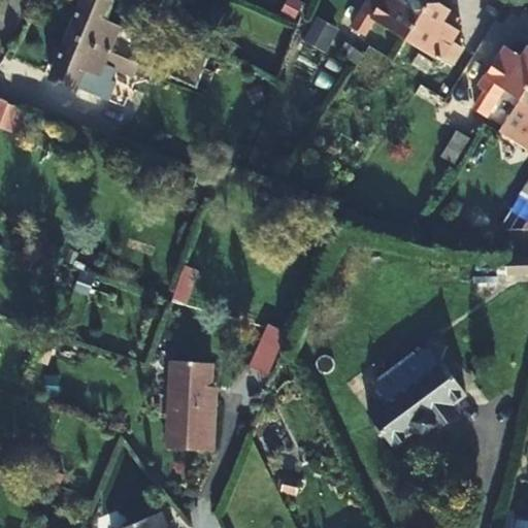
[(117,44),(119,39),(123,31),(125,28),(109,21),(117,3),(108,0),(87,0),(86,3),(78,0),(76,0),(70,17),(78,21),(72,35),(155,71),(158,65),(117,44)]
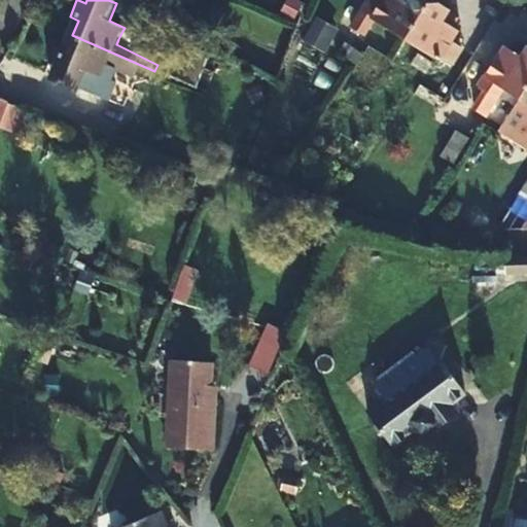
[(406,37),(429,0),(365,0),(350,25),(362,33),(373,15),(406,37)]
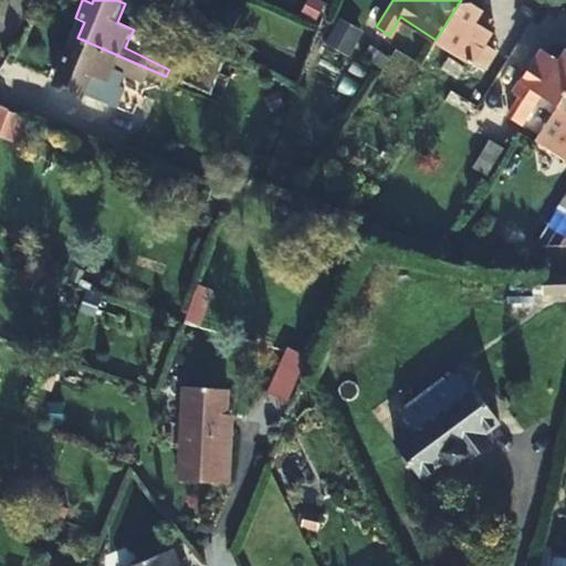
[(465,0),(461,0),(436,40),(483,70),(495,51),(483,43),(490,32),(474,22),(482,10),(465,0)]
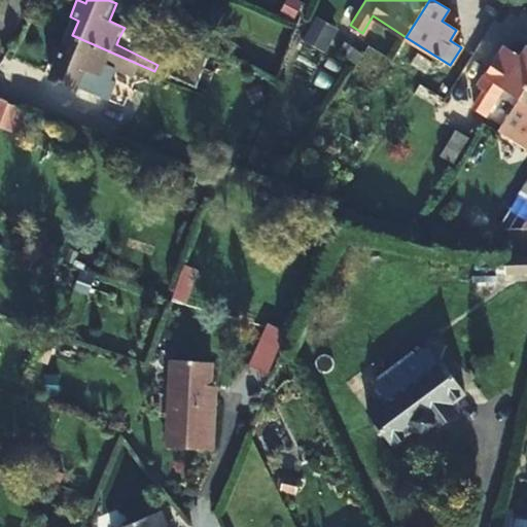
[(313,24),(307,43),(325,49),(331,30),(313,24)]
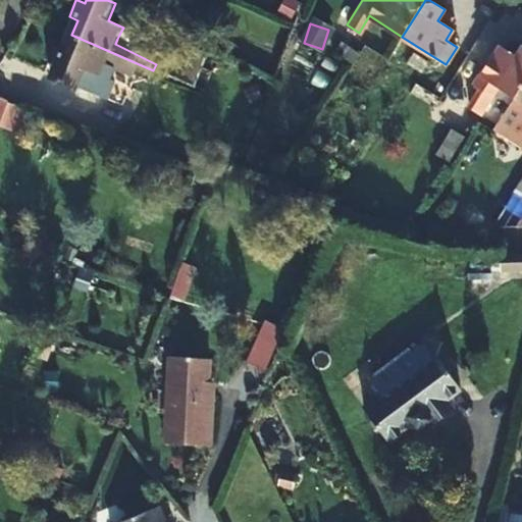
[(137,38),(121,31),(117,39),(134,45),(137,38)]
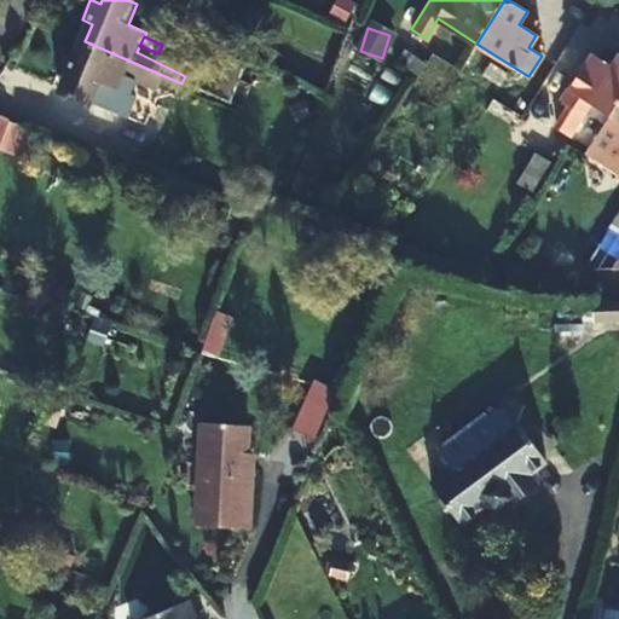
[(145,81),(177,94),(181,84),(85,41),(77,57),(65,52),(57,71),(68,76),(62,91),(91,105),(92,104),(114,114),(123,93),(128,96),(136,82),(143,86),(145,81)]
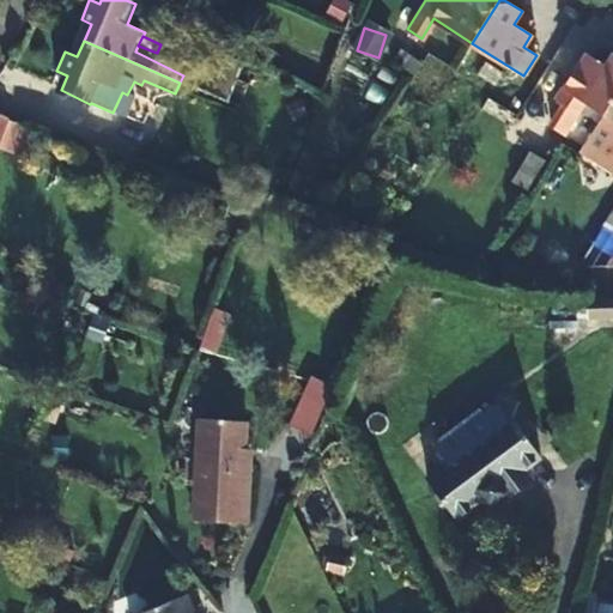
[(607,114),(612,104),(612,58),(606,68),(587,56),(570,85),(568,84),(557,99),(565,105),(553,125),(566,134),(588,101),(607,114)]
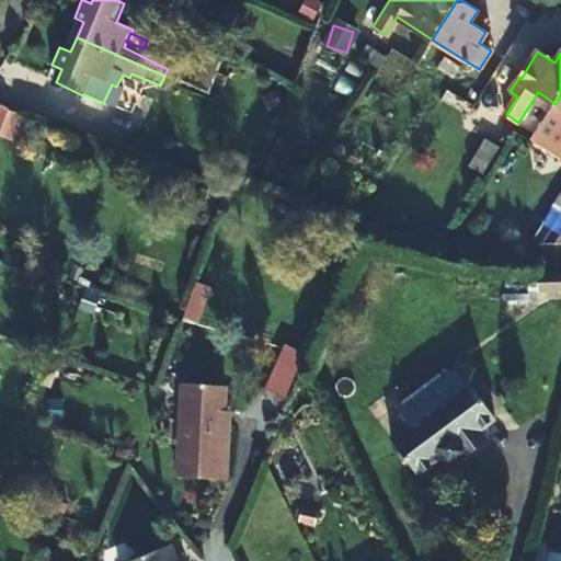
[(209,96),(220,61),(205,55),(194,79),(191,88),(209,96)]
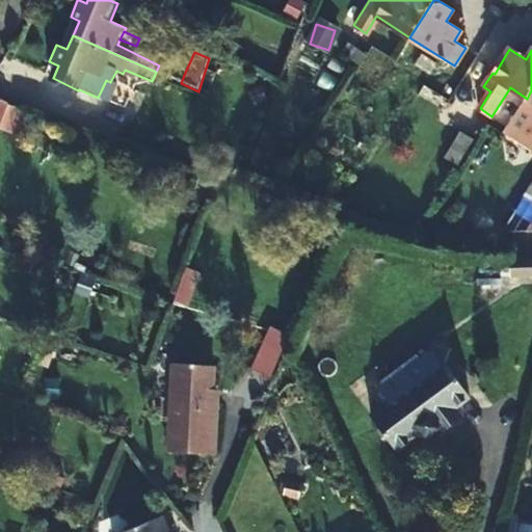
[(159,65),(156,72),(181,83),(184,75),(159,65)]
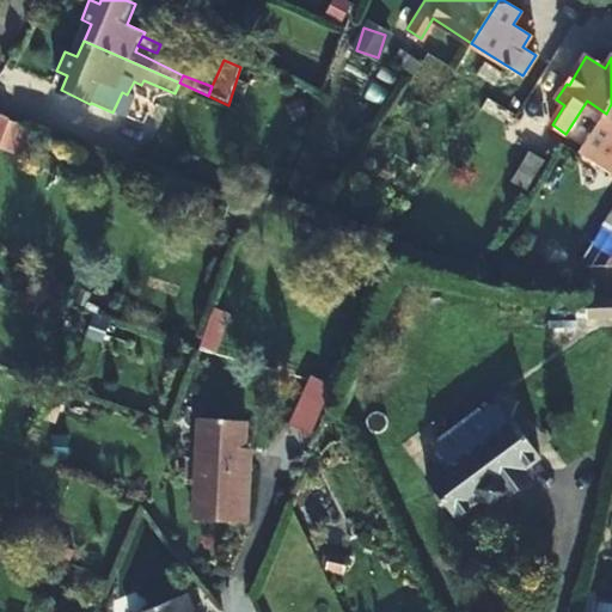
[(222,120),(228,105),(208,96),(179,83),(175,93),(173,98),(222,120)]
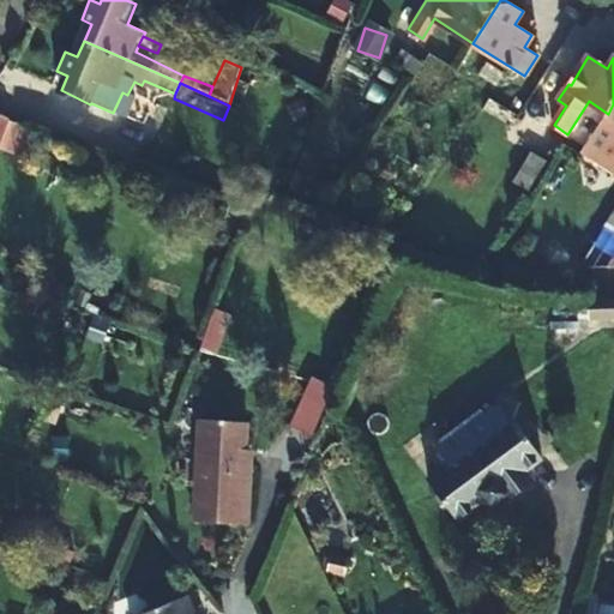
[(613,104),(608,114),(584,151),(613,169),(613,104)]
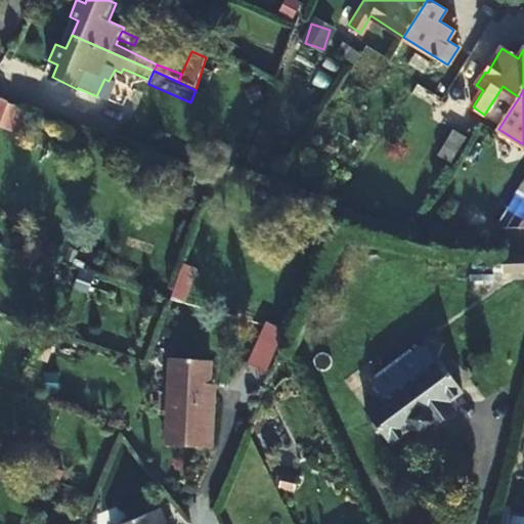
[(0,126),(9,102),(0,97),(0,126)]
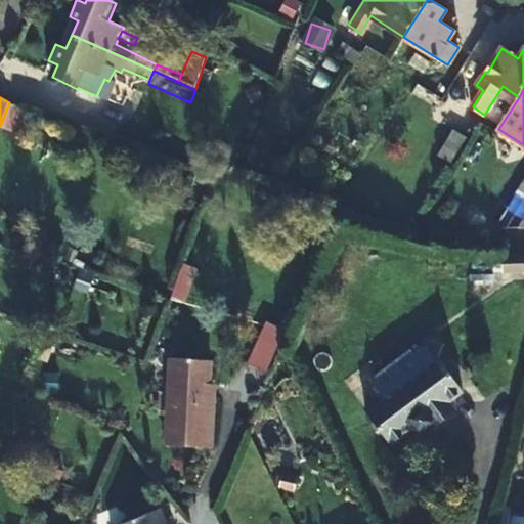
[(521,227),(523,221),(523,190),(501,228),(521,227)]
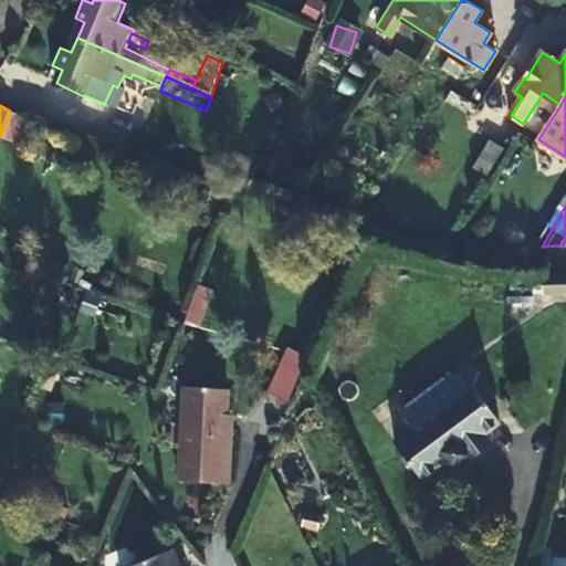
[(565,273),(542,274),(542,292),(565,292),(565,273)]
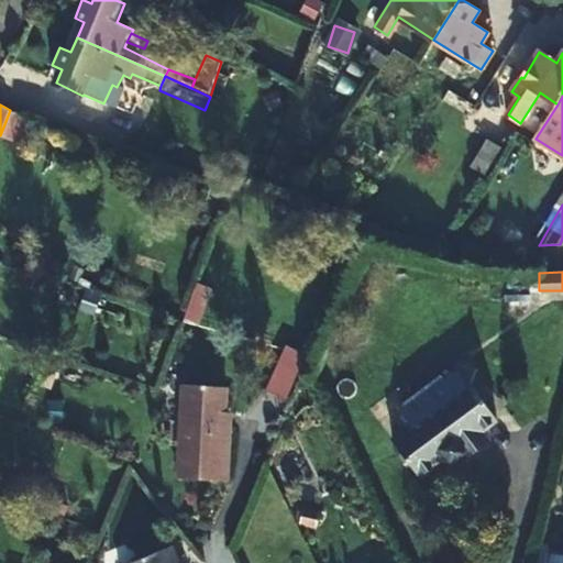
[(484,428),(499,415),(470,379),(468,382),(457,367),(444,377),(441,373),(398,406),(412,424),(395,439),(423,475),(452,454),(456,460),(467,450),(472,455),(492,438),(484,428)]
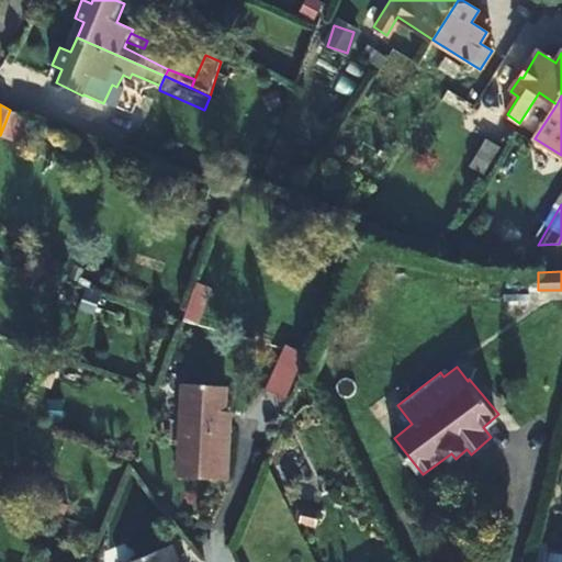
[(180,482),(229,483),(231,434),(225,434),(227,390),(183,389),(180,482)]
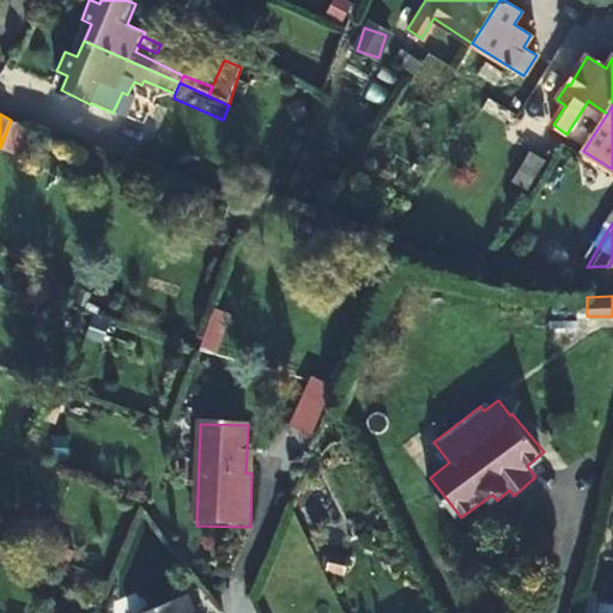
[(196,612),(189,594),(140,612),(196,612)]
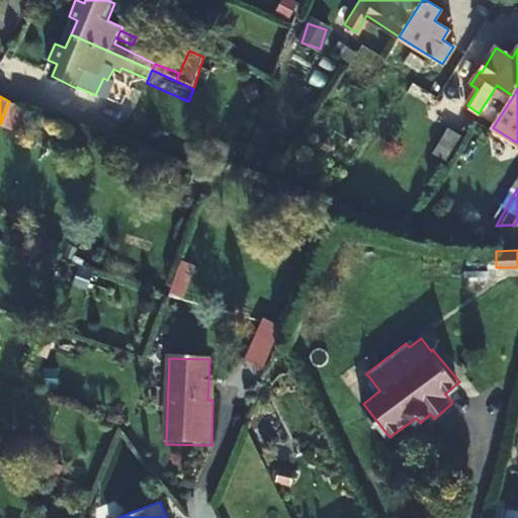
[(517,517),(517,508),(510,507),(506,517),(517,517)]
